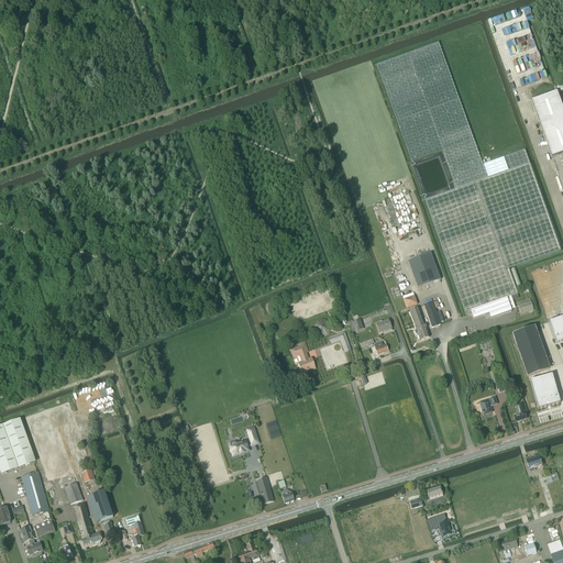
[(424,200),(465,312),(471,311),(473,319),(488,313),(490,319),(494,318),(511,311),(511,309),(515,308),(511,296),(517,294),(508,269),(560,250),(525,150),(483,165),(438,42),(376,65),(411,161),(442,150),(454,186),(455,190),(424,200)]
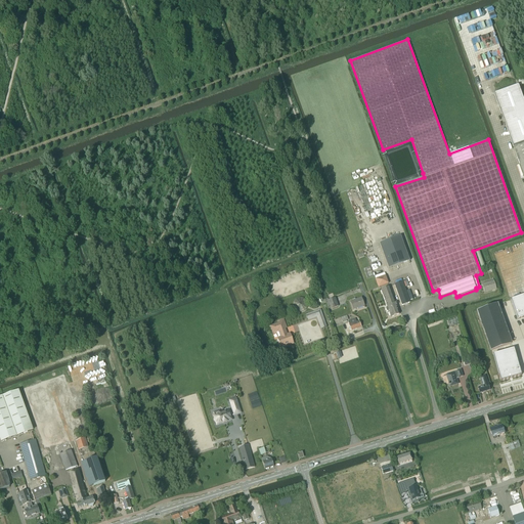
[(523,102),(518,85),(494,94),(513,146),(523,142),(523,102)]
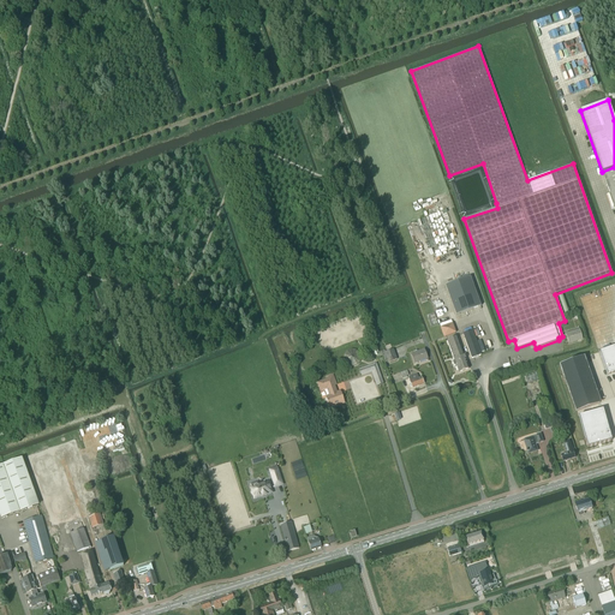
[(614,169),(603,174),(614,207),(614,169)]
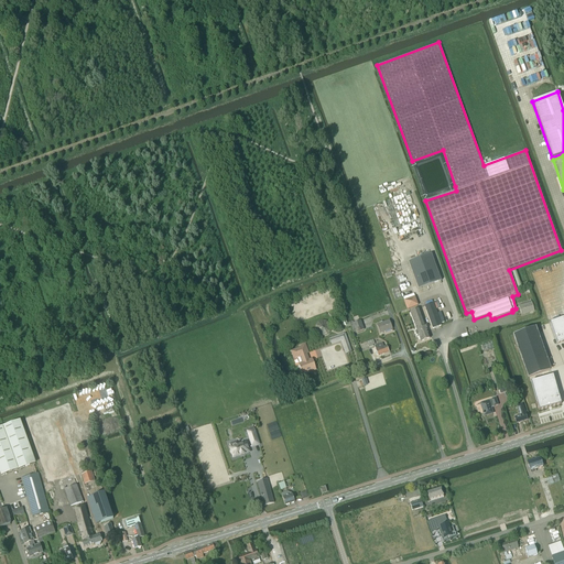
[(431,253),(409,262),(418,289),(441,281),(431,253)]
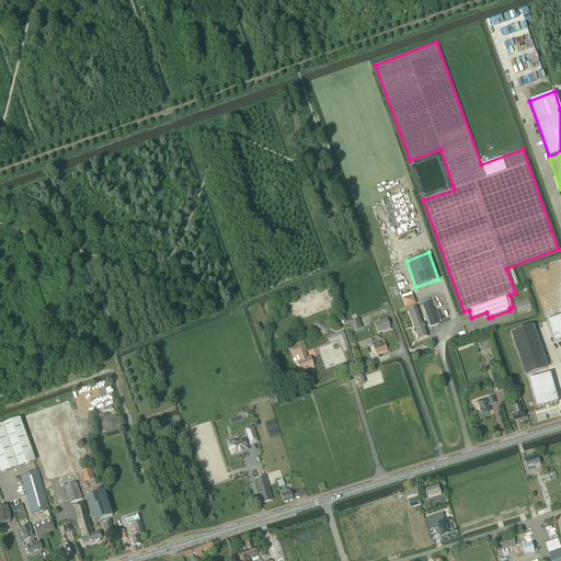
[(396,285),(389,287),(393,297),(399,295),(396,285)]
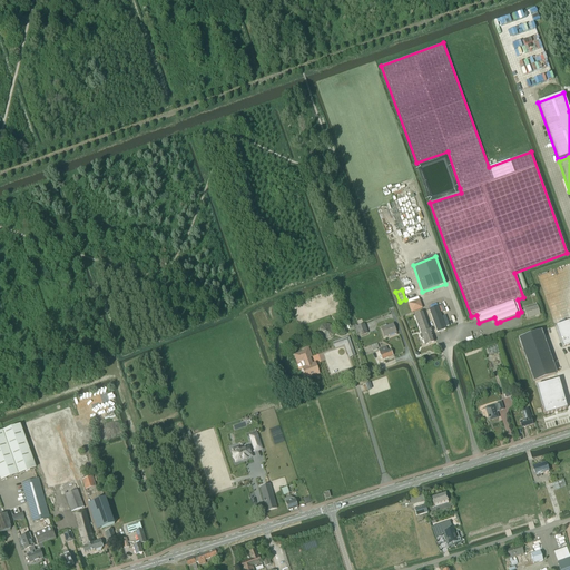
[(438,306),(429,310),(438,332),(445,330),(438,306)]
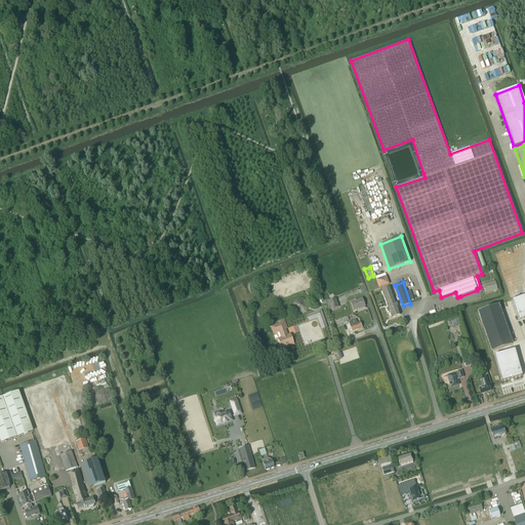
[(494,282),(483,285),(485,293),(496,289),(494,282)]
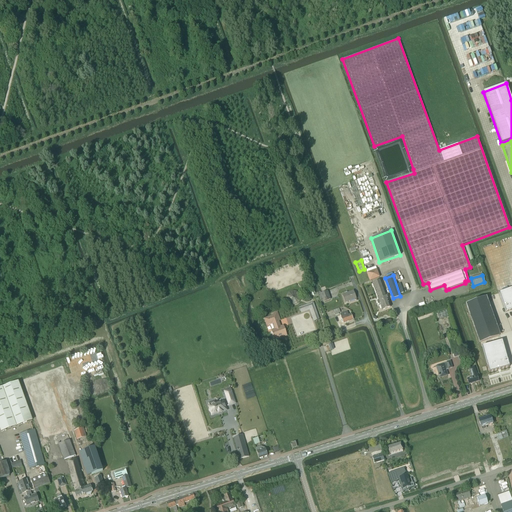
[(380,280),(372,283),(378,298),(386,295),(380,280)]
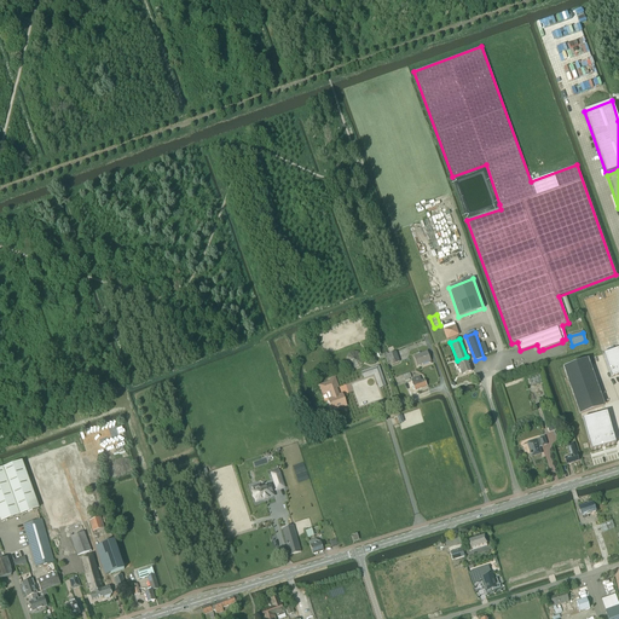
[(618,348),(603,354),(612,377),(618,374),(618,348)]
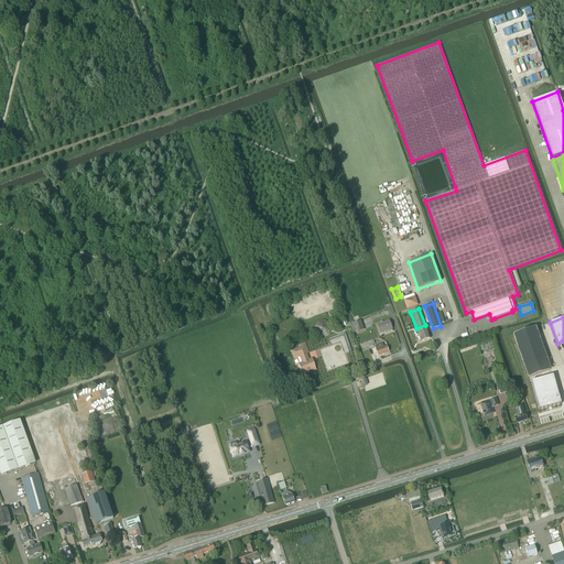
[(353,322),(349,322),(354,333),(356,332),(357,333),(364,329),(360,321),(354,323),(353,322)]
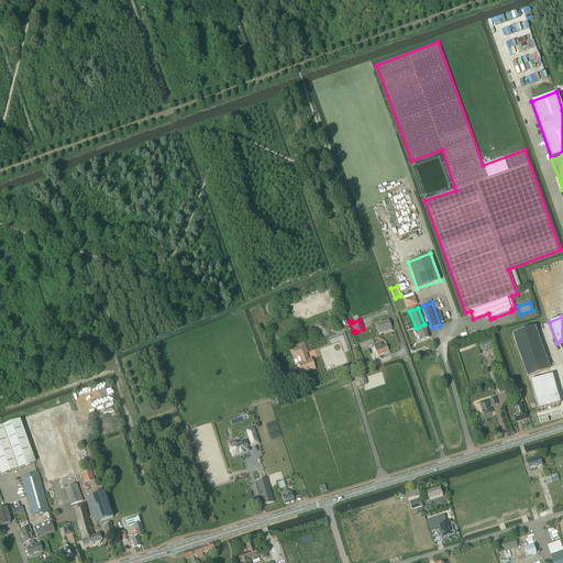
[(378,322),(379,323),(376,324),(379,333),(392,328),(388,320),(382,322),(382,321),(378,322)]
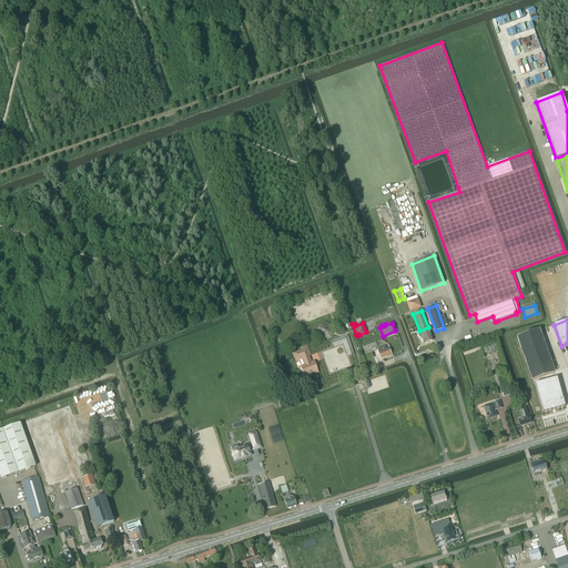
[(418,333),(418,335),(419,337),(421,337),(422,337),(424,344),(433,341),(428,327),(419,331),(419,333),(418,333)]
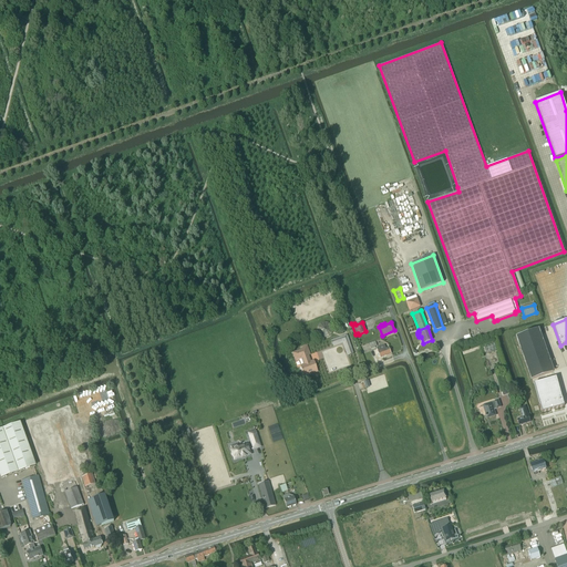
[(553,371),(538,330),(516,338),(531,379),(553,371)]
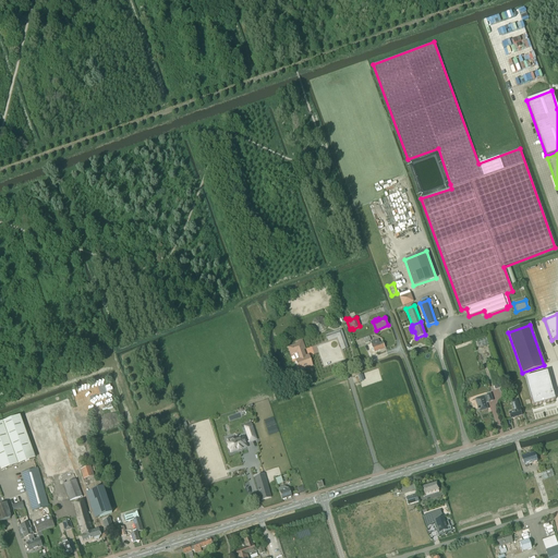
[(326,335),(328,340),(337,337),(338,338),(342,350),(348,348),(341,329),(326,335)]
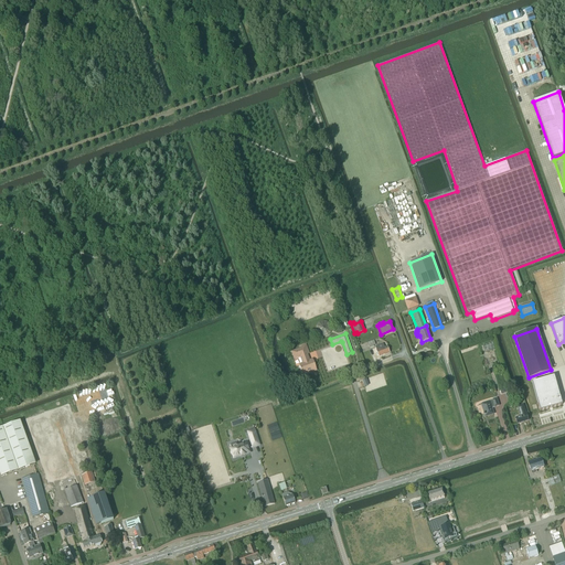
[(386,347),(384,348),(383,343),(375,347),(379,356),(390,352),(386,347)]
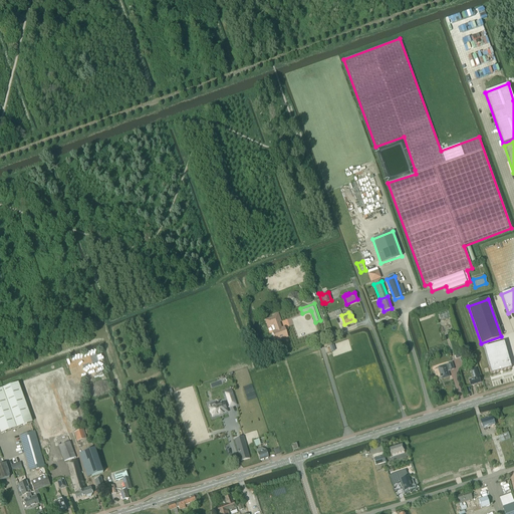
[(279,338),(280,340),(284,338),(283,337),(287,336),(284,327),(281,328),(279,322),(281,321),(278,314),(274,315),(275,317),(270,318),(265,320),(268,326),(273,324),(275,331),(272,332),(275,340),(279,338)]
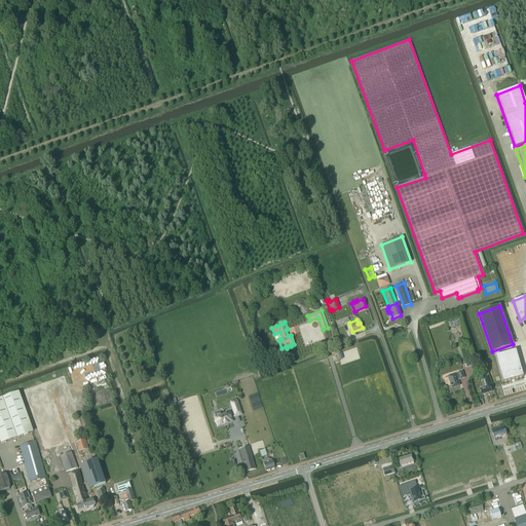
[(516,350),(495,355),(495,358),(499,372),(502,382),(509,381),(523,377),(516,350)]
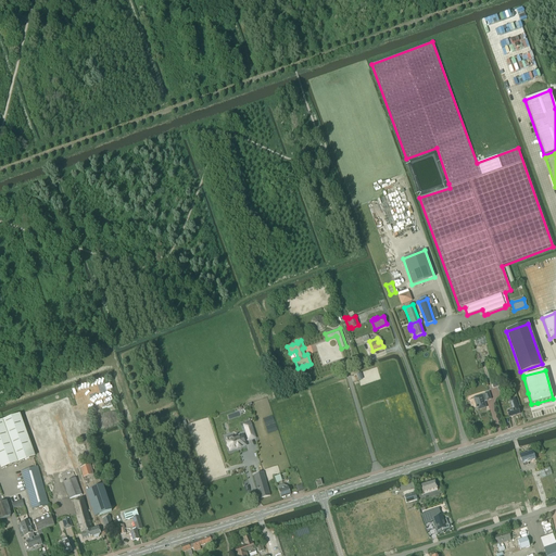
[(489,392),(484,394),(474,397),(477,411),(485,407),(484,401),(491,400),(489,392)]
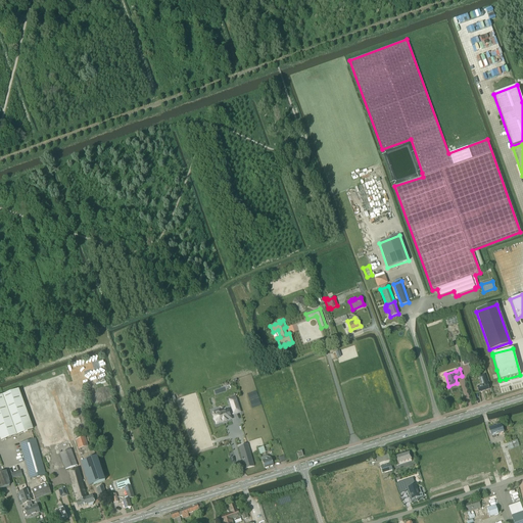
[(478,392),(485,390),(488,389),(484,375),(479,377),(481,385),(477,387),(478,392)]
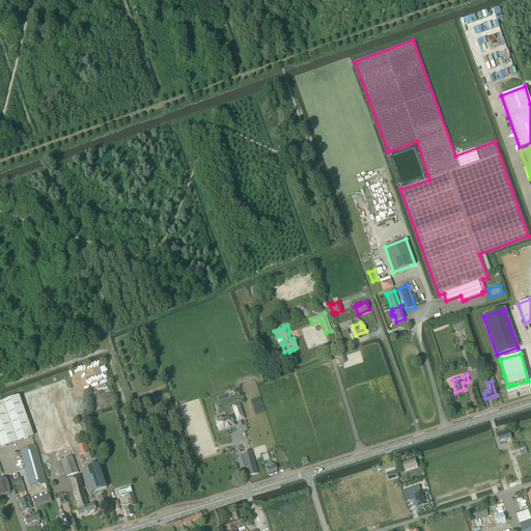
[(28,393),(24,394),(32,417),(46,453),(47,452),(52,450),(66,445),(53,410),(45,387),(33,391),(28,393)]
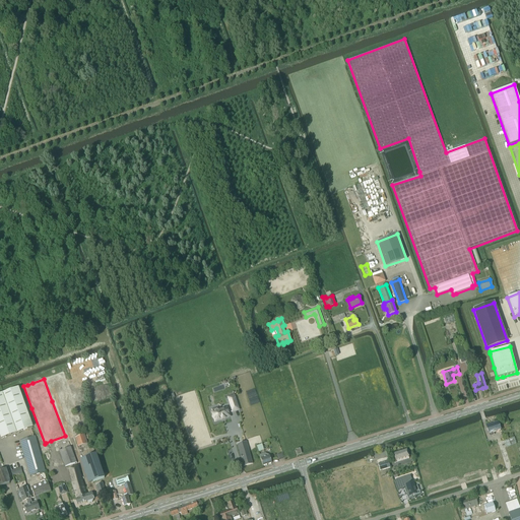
[(0,434),(1,438),(33,427),(18,388),(0,394),(0,434)]
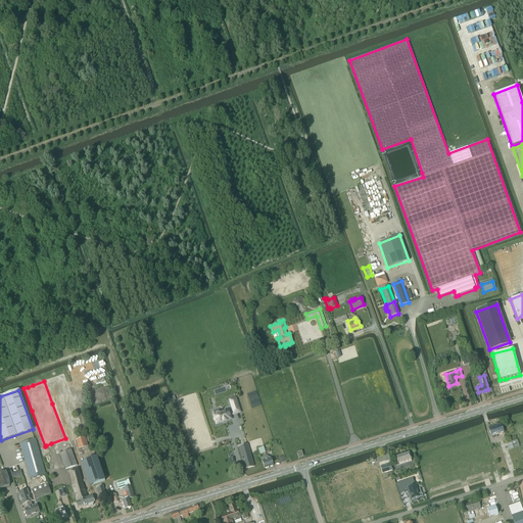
[(235,397),(229,399),(229,400),(232,399),(234,406),(232,407),(231,407),(234,414),(240,412),(235,397)]
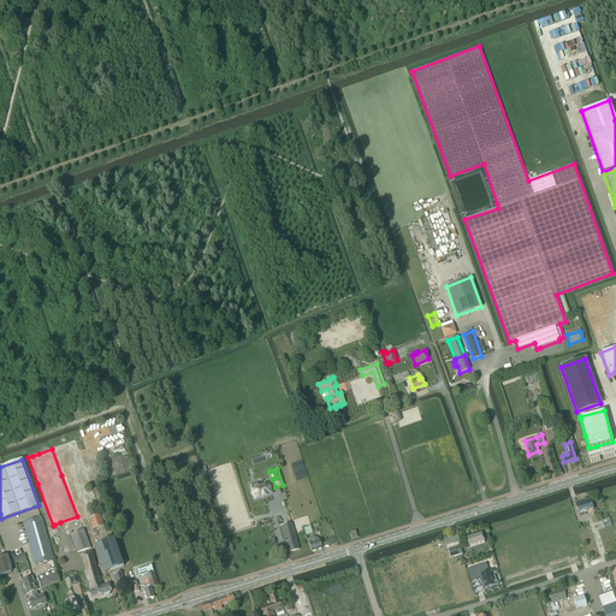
[(252,487),(250,489),(252,492),(252,493),(252,495),(252,496),(253,496),(253,497),(254,501),(262,497),(267,496),(273,493),(270,483),(259,486),(258,483),(250,485),(252,487)]
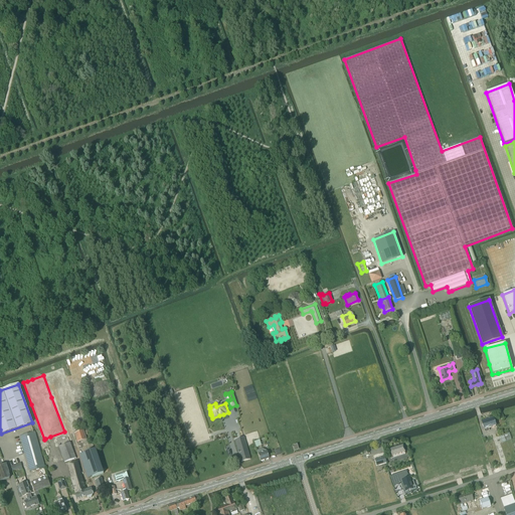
[(493,418),(481,421),(484,430),(495,425),(493,418)]
